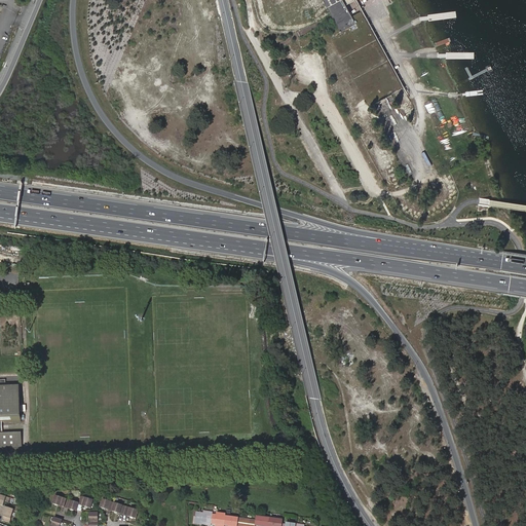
[(324,0),(341,31),(354,24),(341,0),(324,0)]
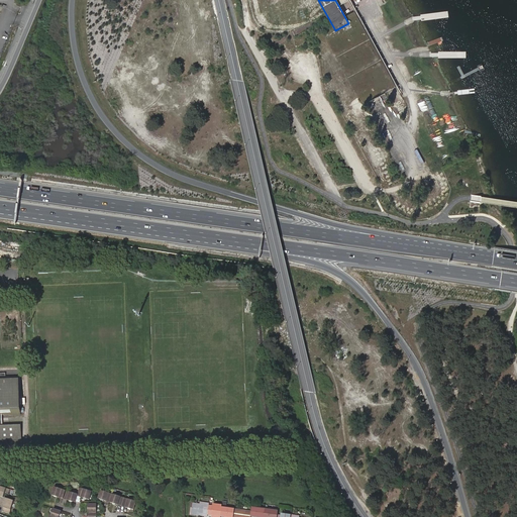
[(287,66),(294,70),(303,54),(296,49),(287,66)]
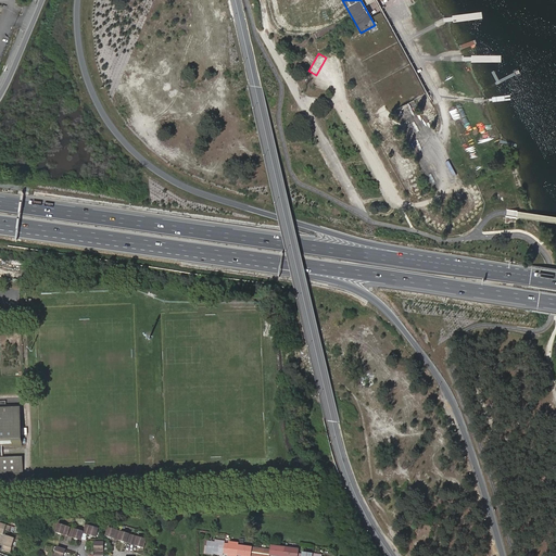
[(315,74),(306,80),(310,86),(319,79),(315,74)]
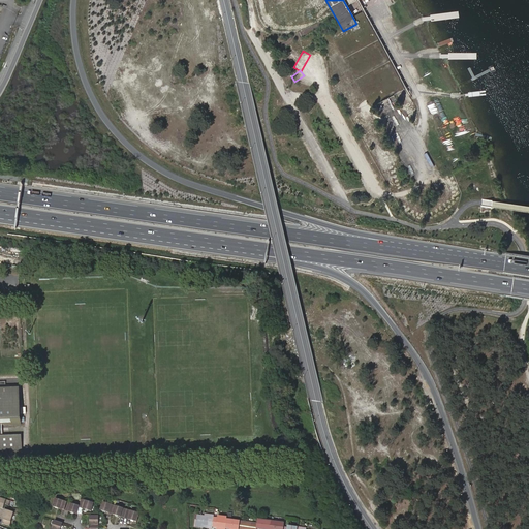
[(0,386),(0,454),(7,454),(6,436),(0,436),(0,433),(0,426),(20,426),(19,386),(2,386),(0,386)]
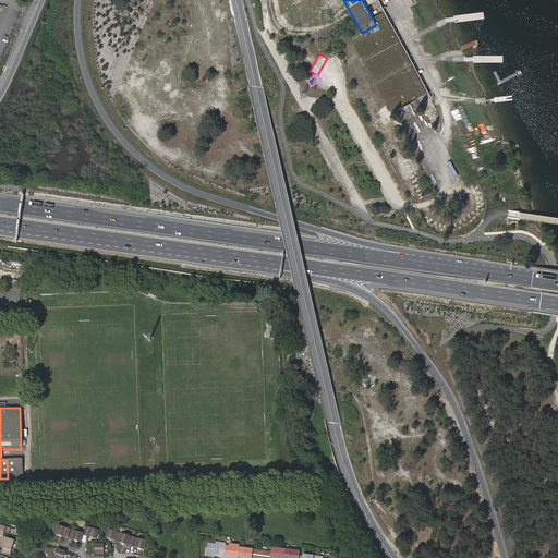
[(68,537),(71,529),(57,523),(55,529),(57,529),(56,533),(68,537)]
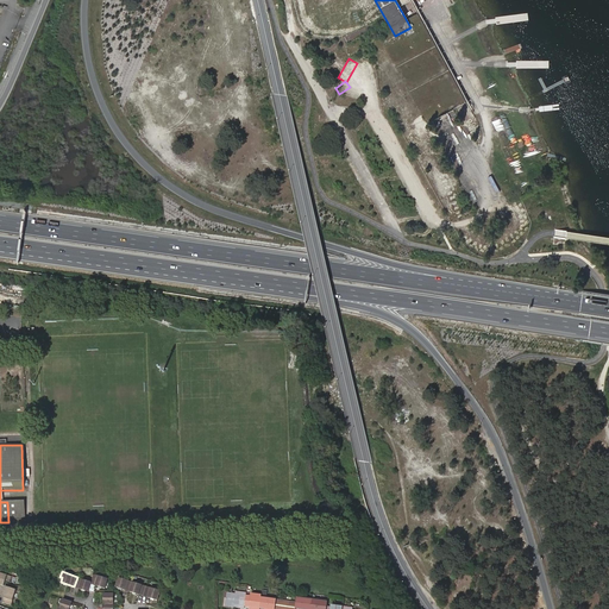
[(108,578),(100,575),(94,572),(90,582),(106,586),(108,578)]
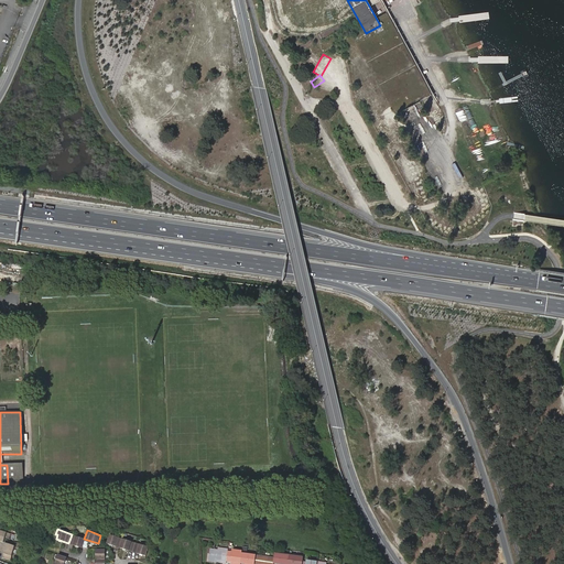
[(80,548),(84,539),(72,534),(68,543),(80,548)]
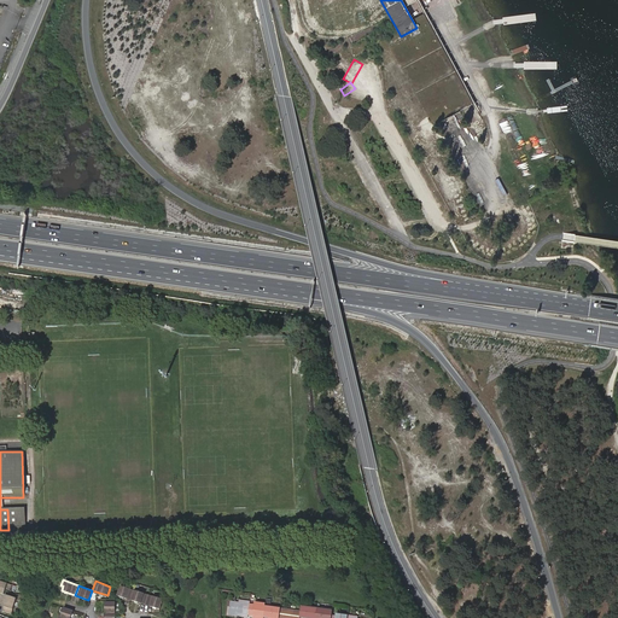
[(130,601),(134,590),(121,586),(117,595),(130,601)]
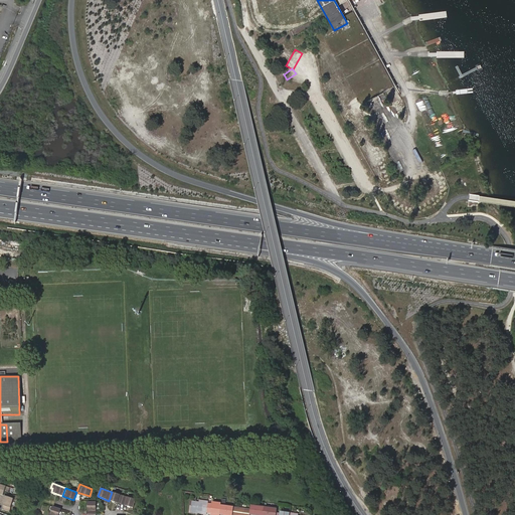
[(121,505),(125,497),(112,492),(109,501),(121,505)]
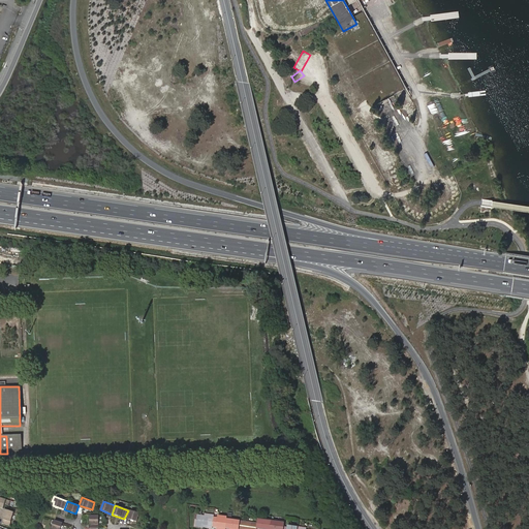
[(9,526),(13,514),(5,510),(0,523),(9,526)]
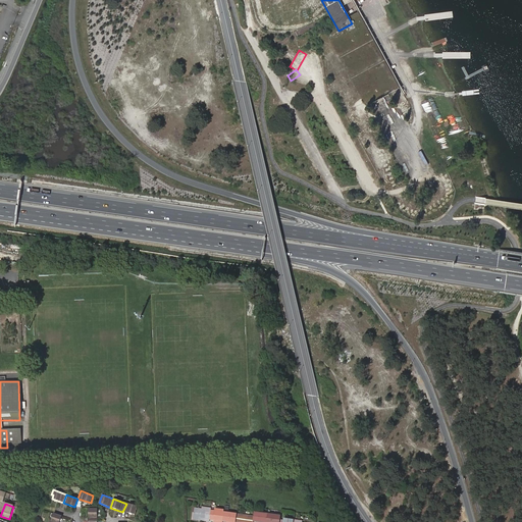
[(138,508),(126,504),(122,512),(135,517),(138,508)]
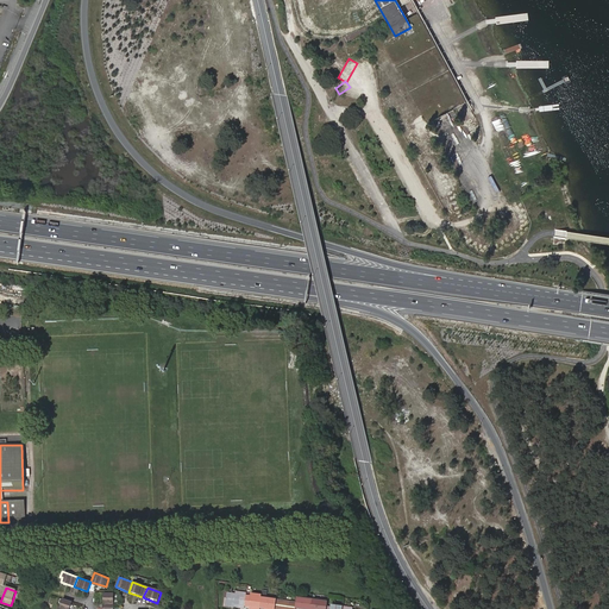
[(246,596),(246,594),(242,592),(240,595),(236,595),(226,592),(224,606),(239,608),(239,604),(244,606),(246,596)]
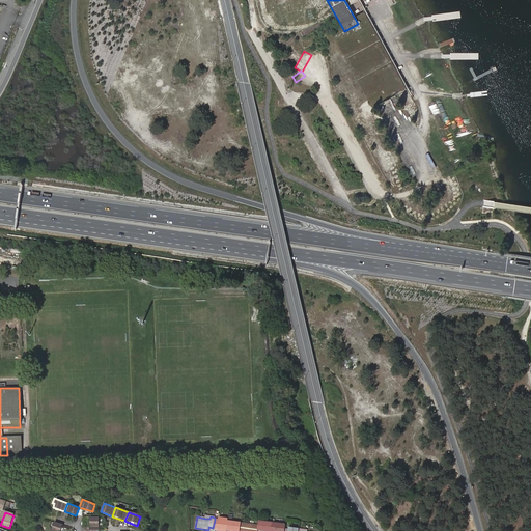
[(89,519),(89,530),(98,530),(98,518),(89,519)]
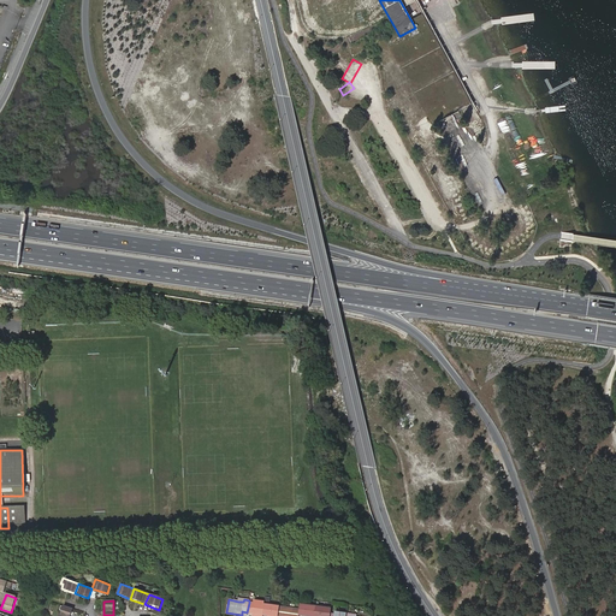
[(264,605),(265,602),(254,600),(254,603),(249,603),(247,612),(253,614),(258,614),(256,615),(262,615),(264,605)]
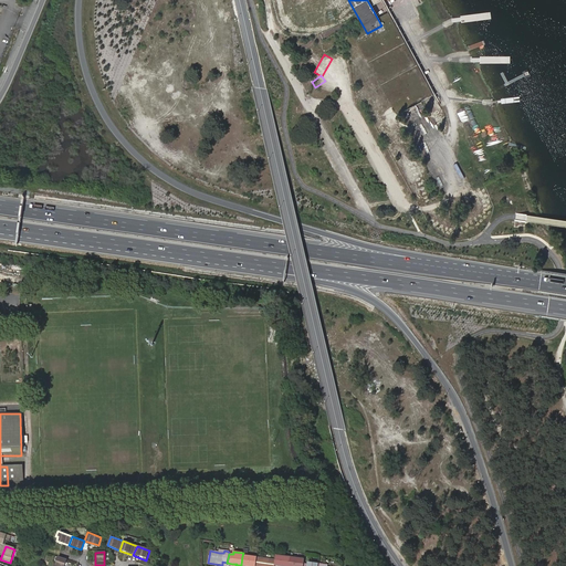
[(56,561),(54,565),(64,565),(67,559),(55,555),(54,561),(56,561)]
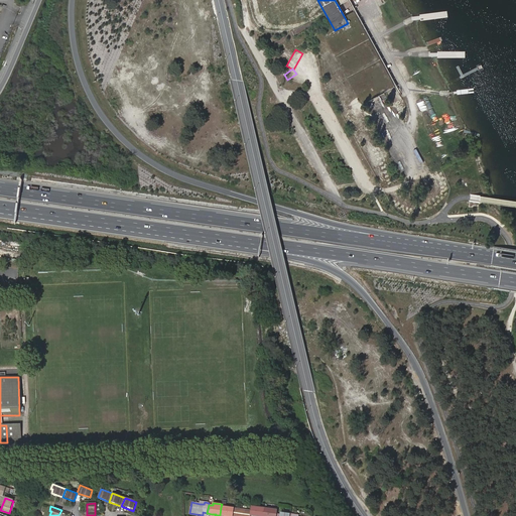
[(233,515),(234,508),(226,507),(221,507),(220,515),(225,515),(226,515),(233,515)]
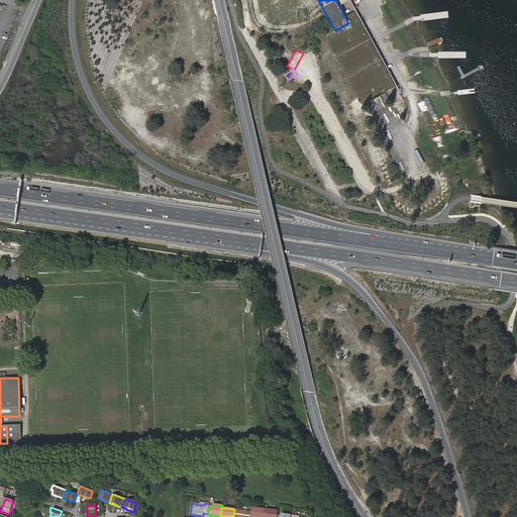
[(264,516),(265,510),(251,508),(251,511),(250,516),(255,516),(256,516),(264,516)]
